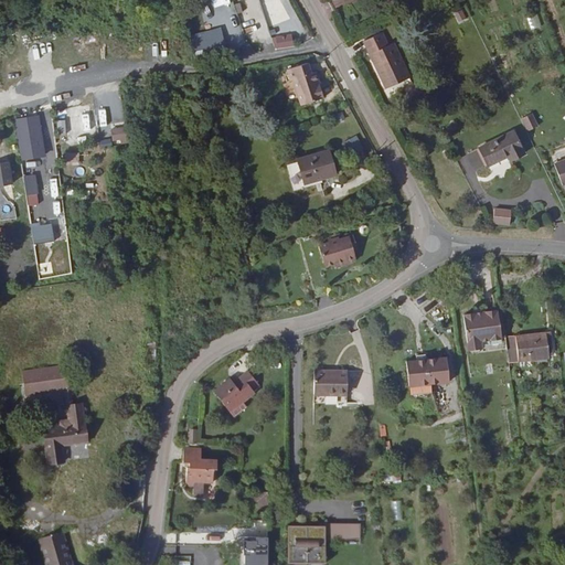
[(459,21),(466,19),(461,10),(456,13),(459,21)]
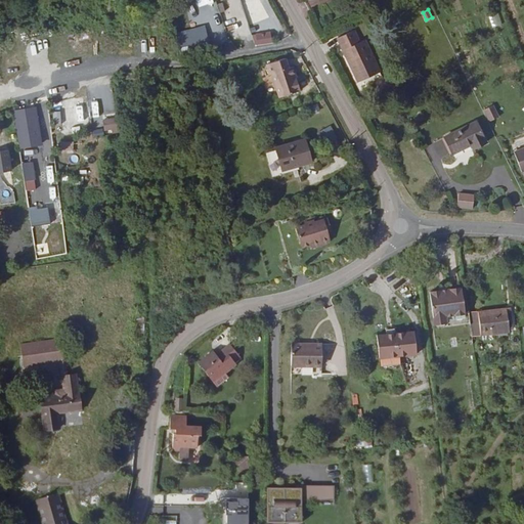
[(488,16),(493,28),(503,24),(498,12),(488,16)]
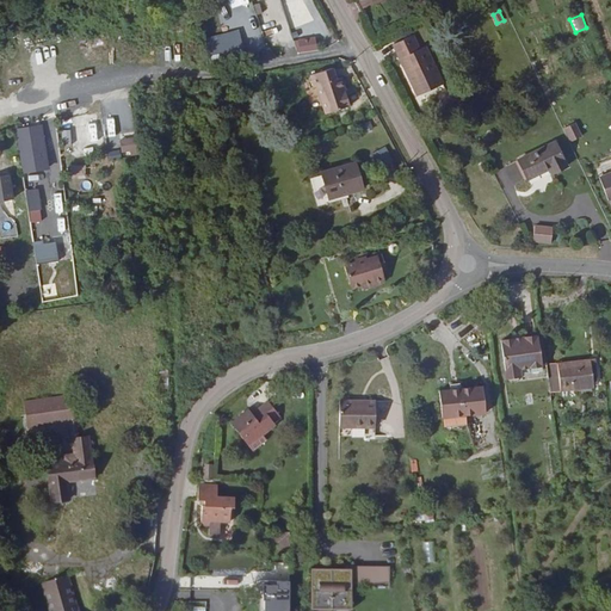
[(241,29),(205,38),(211,57),(246,48),(241,29)]
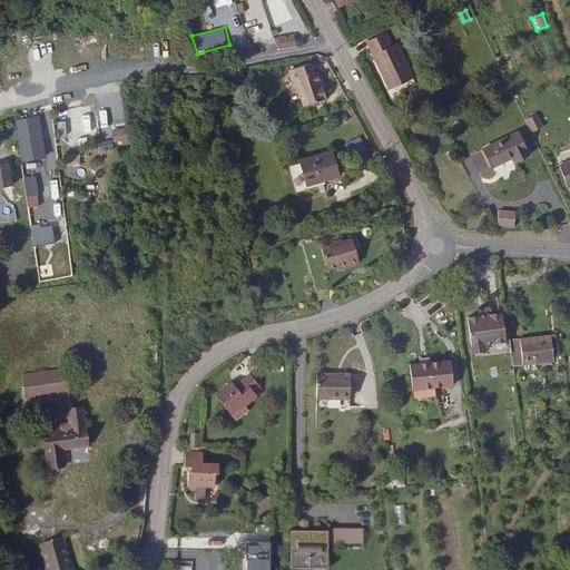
[(291,30),(292,36),(278,36),(278,49),(297,48),(296,30),(291,30)]
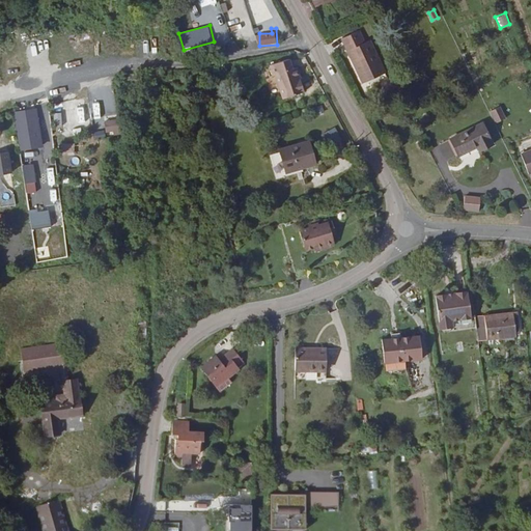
[(359,31),(341,38),(362,83),(385,73),(370,40),(364,43),(359,31)]
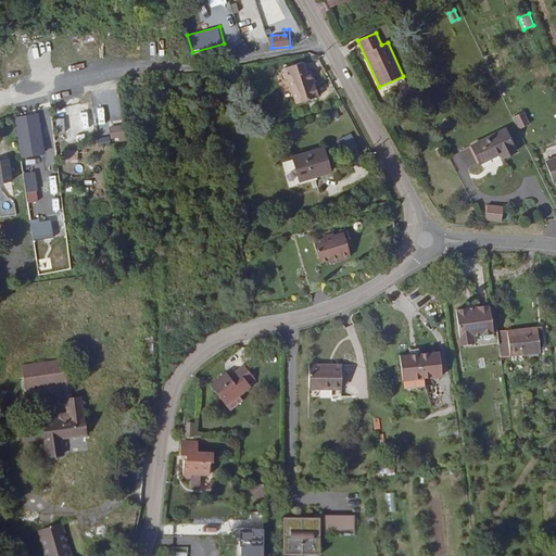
[(317,97),(310,72),(306,73),(303,62),(282,68),(286,79),(288,78),(297,104),(317,97)]
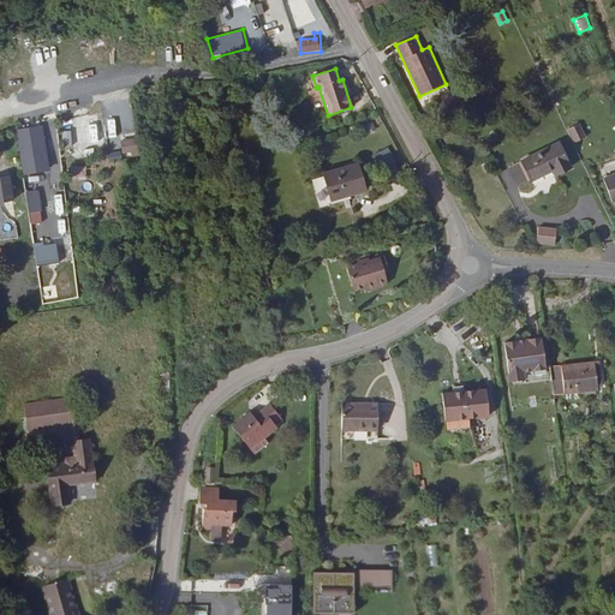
[(77,123),(77,126),(78,126),(79,143),(82,143),(82,155),(99,154),(97,127),(85,127),(85,123),(77,123)]
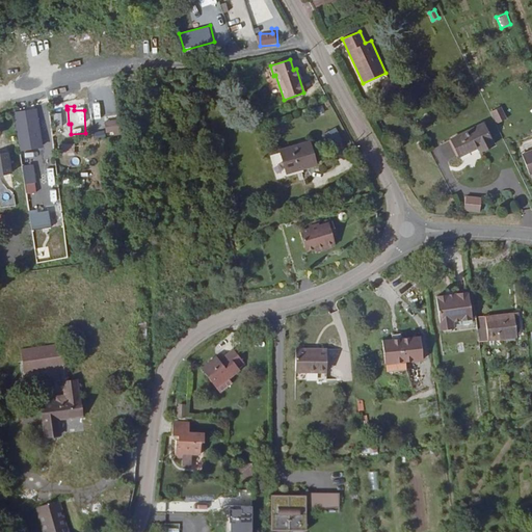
[(503,106),(491,110),(496,123),(507,120),(503,106)]
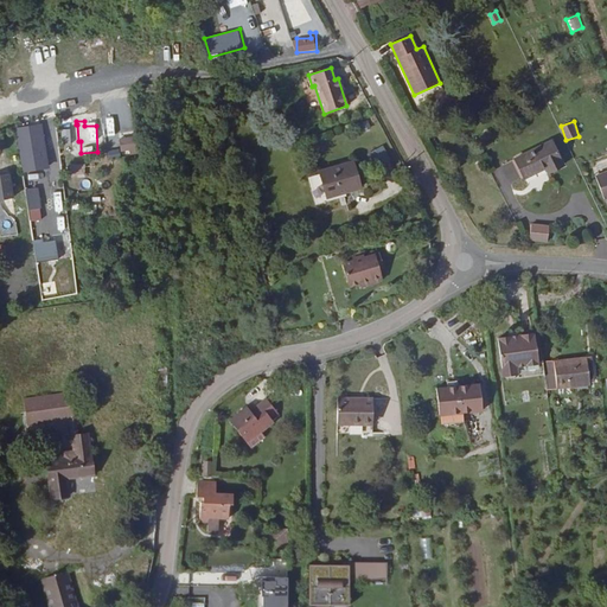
[(29,139),(29,135),(34,135),(33,128),(19,131),(20,140),(29,139)]
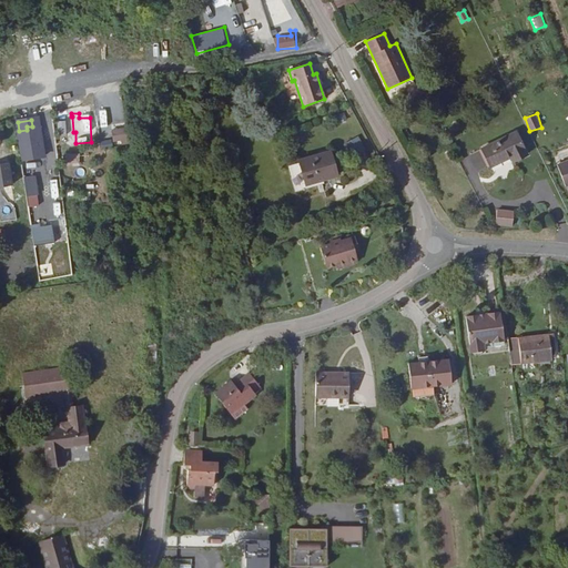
[(58,135),(67,135),(67,121),(58,121),(58,135)]
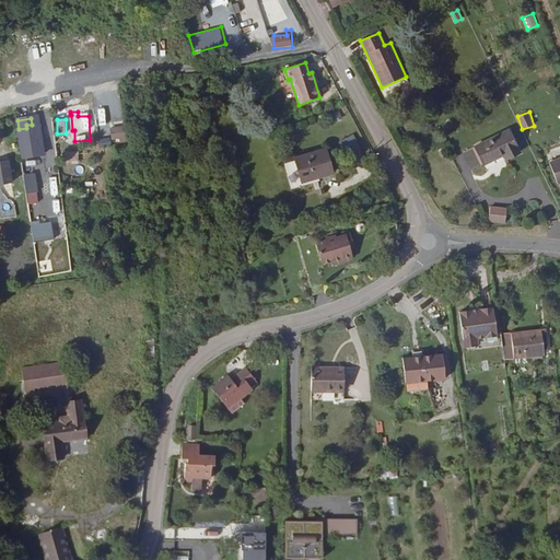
[(113,142),(128,141),(127,125),(111,126),(113,142)]
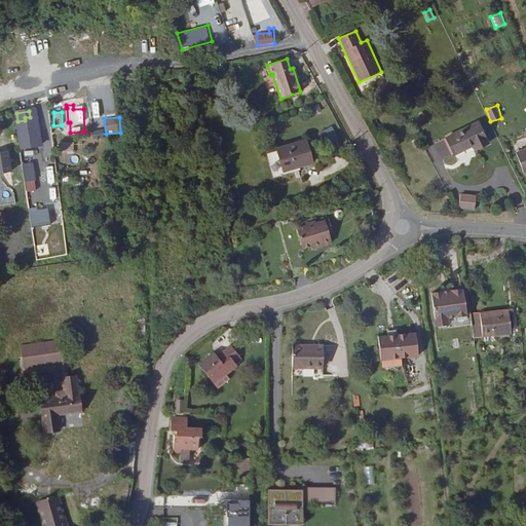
[(478,122),(446,138),(454,154),(473,146),(475,150),(488,143),(478,122)]
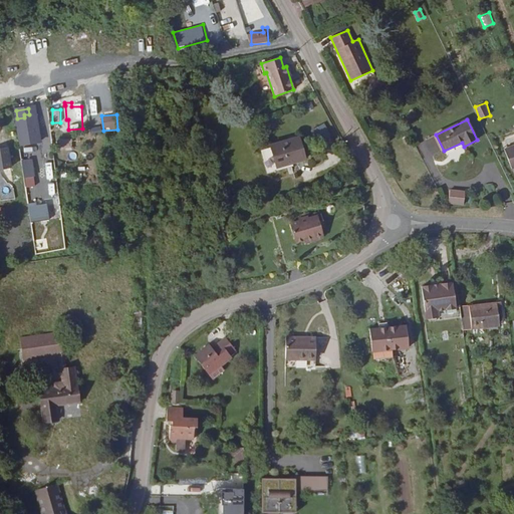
[(322,139),(330,134),(324,122),(315,127),(322,139)]
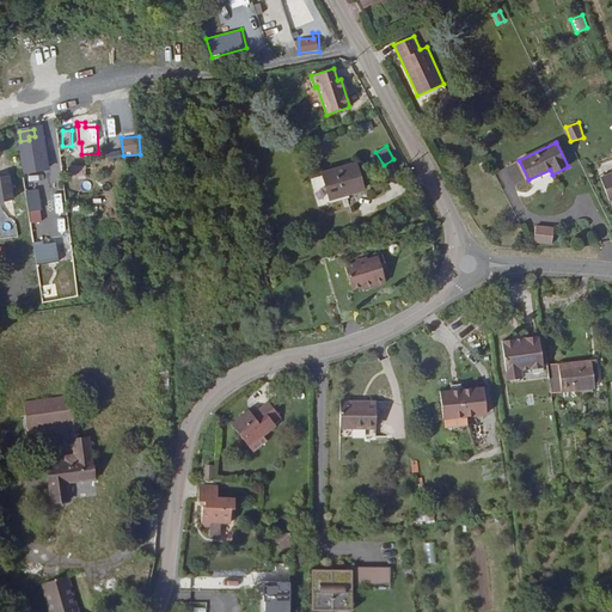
[(363,190),(355,163),(322,173),(330,203),(349,197),(348,194),(363,190)]
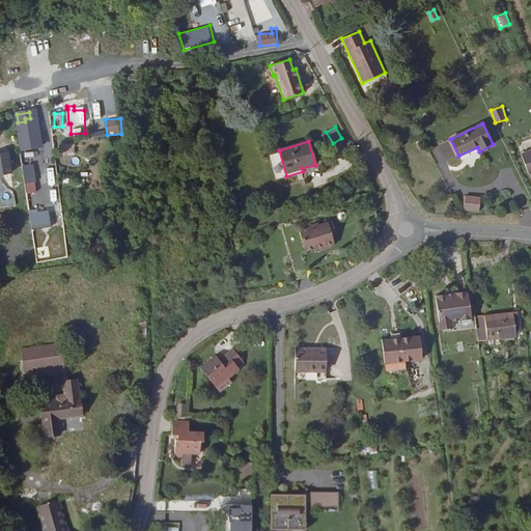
[(66,155),(75,155),(75,143),(66,143),(66,155)]
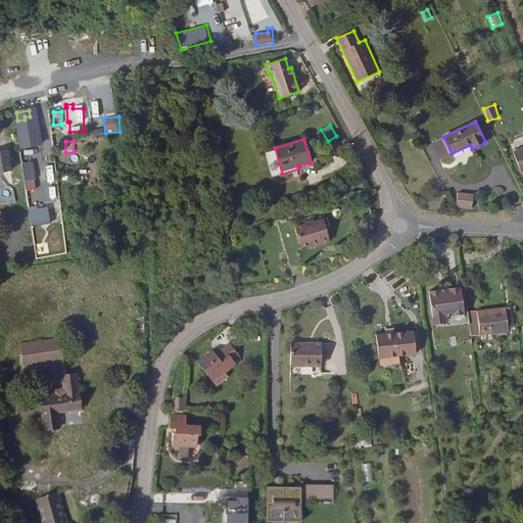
[(0,165),(9,165),(7,148),(0,149),(0,165)]
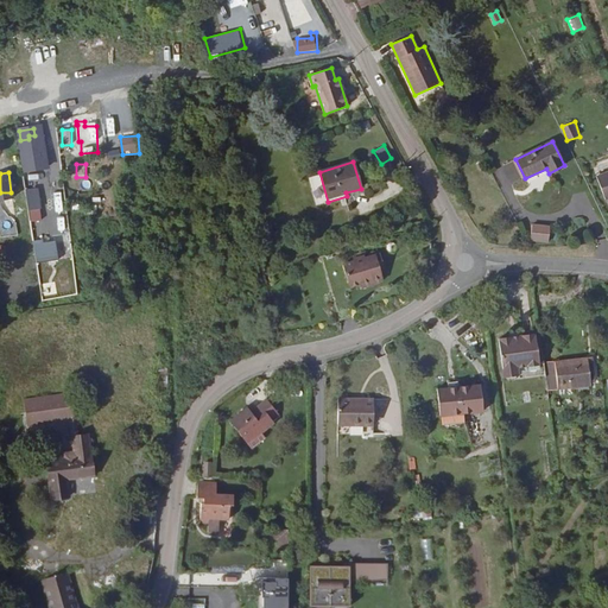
[(30,222),(43,220),(39,187),(26,189),(30,222)]
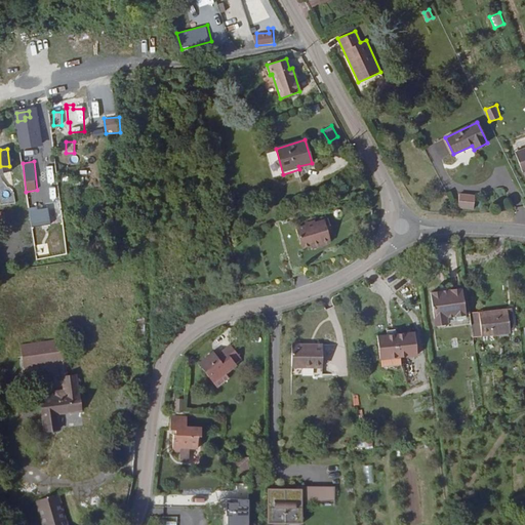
[(0,187),(0,193),(1,202),(13,201),(12,187),(0,187)]
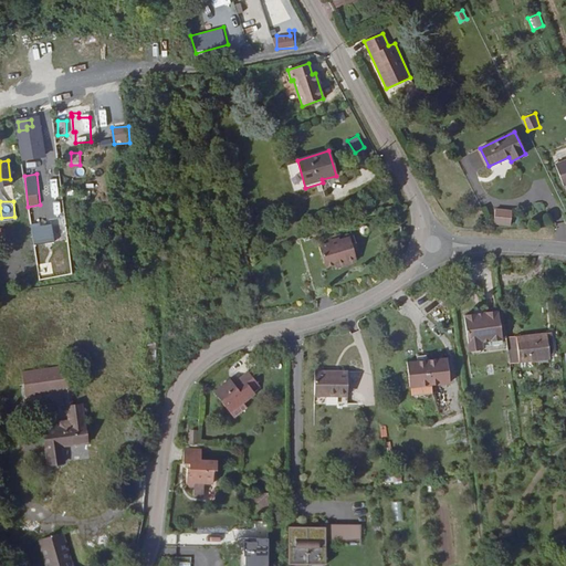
[(495,208),(494,216),(512,218),(512,210),(495,208)]
